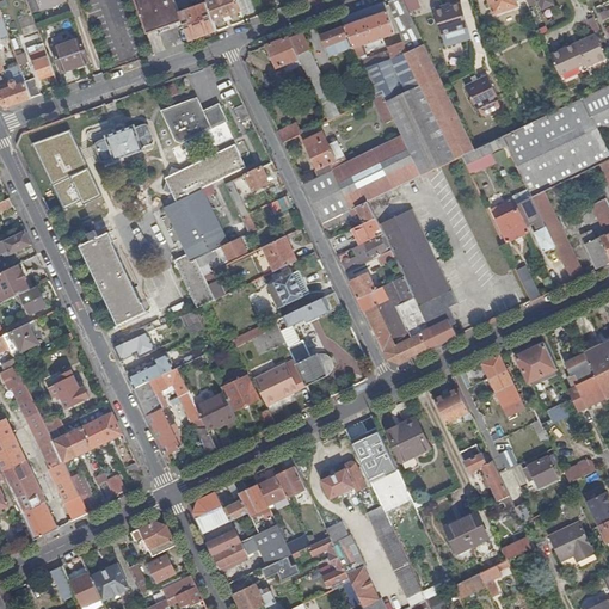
[(25,0),(31,13),(65,0),(25,0)]
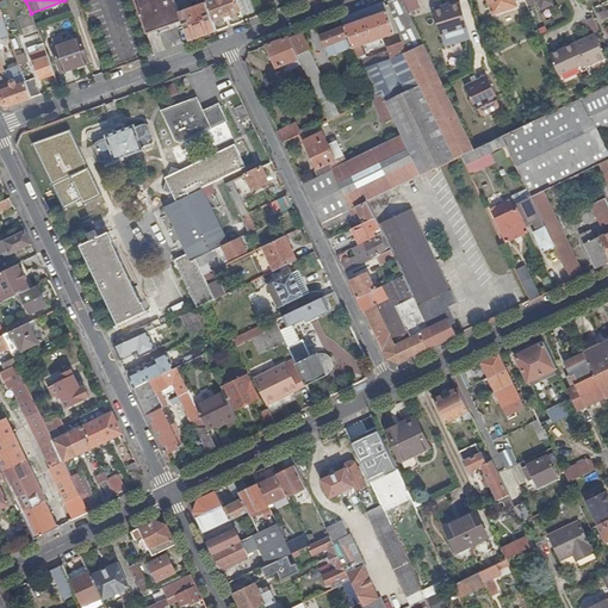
[(135,0),(147,33),(182,22),(179,11),(175,0),(135,0)]
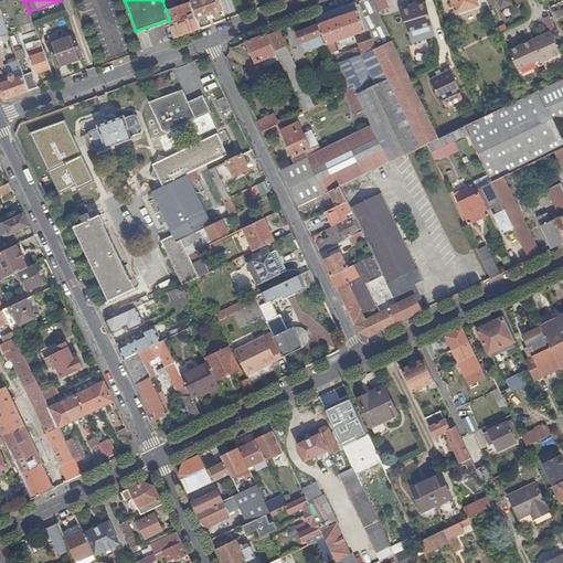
[(176,38),(199,29),(195,18),(190,1),(181,4),(180,0),(176,0),(178,6),(166,10),(169,20),(176,38)]
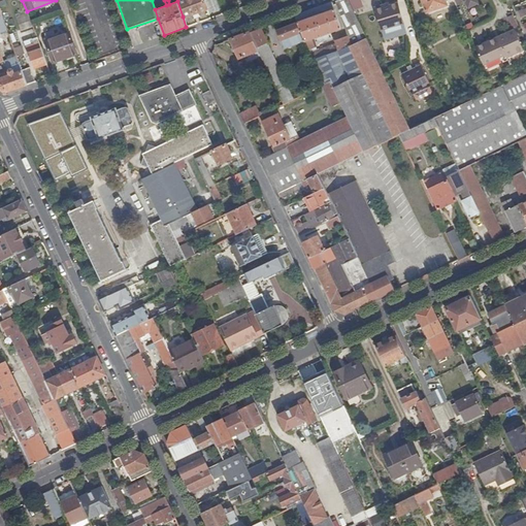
[(181,0),(177,1),(183,17),(205,9),(201,0),(181,0)]
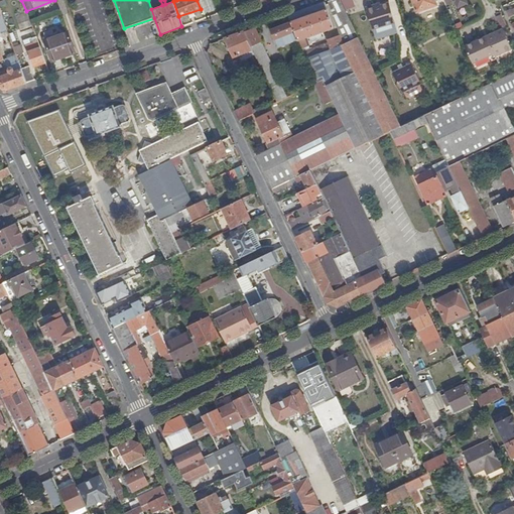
[(322,79),(332,100),(338,113),(355,148),(389,131),(392,138),(413,128),(427,122),(423,115),(400,126),(340,0),(328,0),(340,35),(343,44),(341,45),(354,72),(342,78),(330,49),(306,57),(316,82),(322,79)]
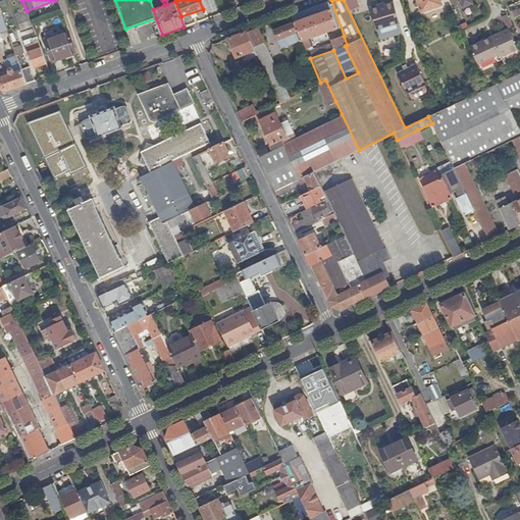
[(416,0),(420,12),(443,5),(440,0),(416,0)]
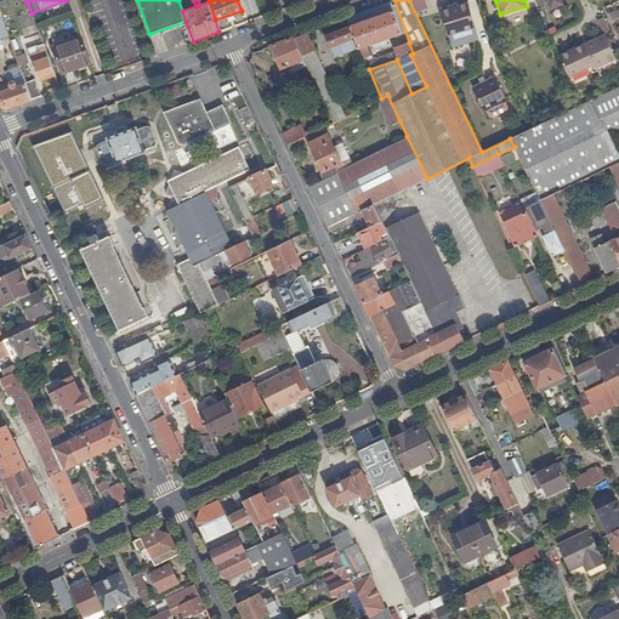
[(618,16),(618,4),(618,0),(605,6),(611,21),(618,16)]
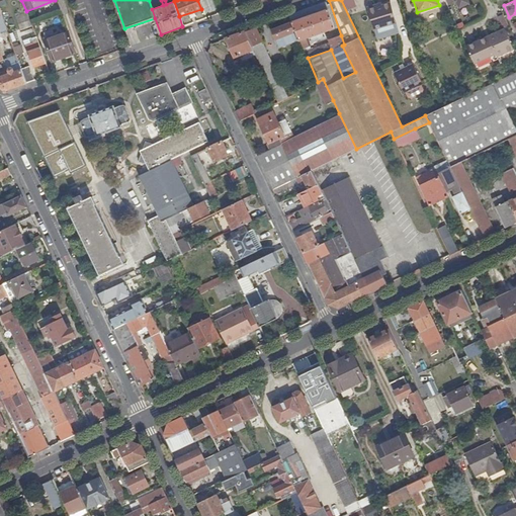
[(325,2),(288,15),(291,21),(298,38),(299,39),(309,36),(311,41),(325,36),(323,30),(334,27),(325,2)]
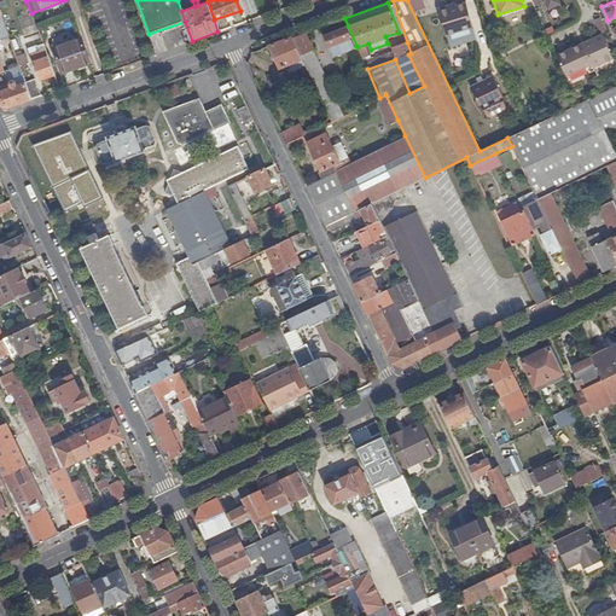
[(448,5),(437,9),(445,35),(472,28),(465,3),(452,7),(448,9),(448,5)]
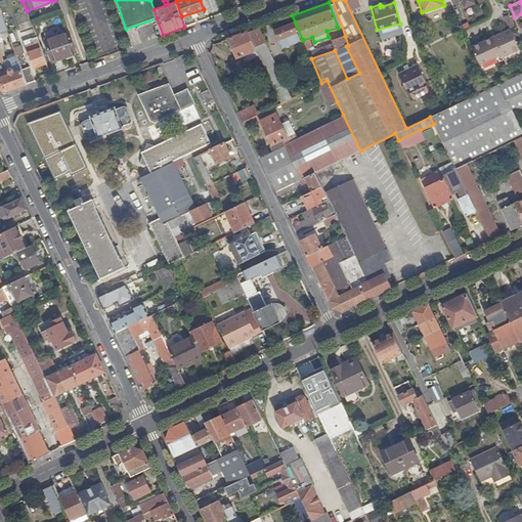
[(509,12),(503,14),(508,26),(513,24),(509,12)]
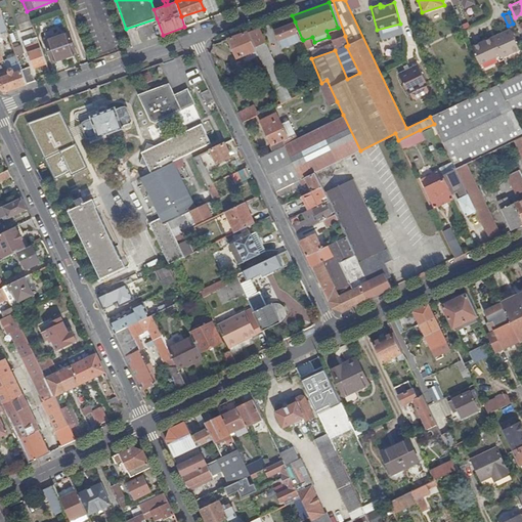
[(302,39),(295,22),(274,31),(278,41),(280,40),(284,48),(302,39)]
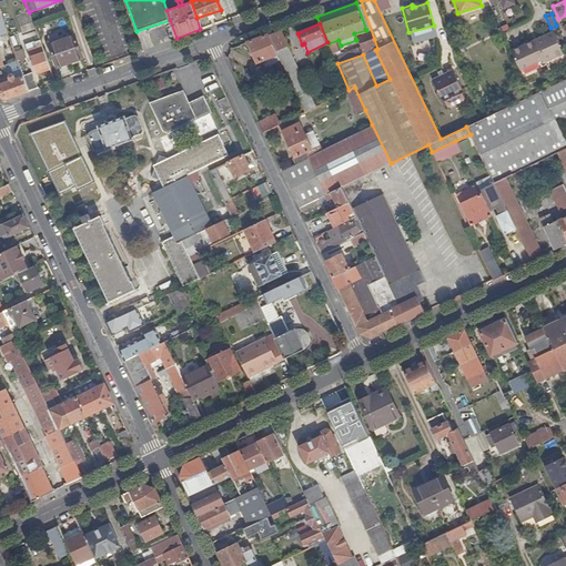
[(268,34),(285,73),(303,112),(313,107),(279,30),(268,34)]
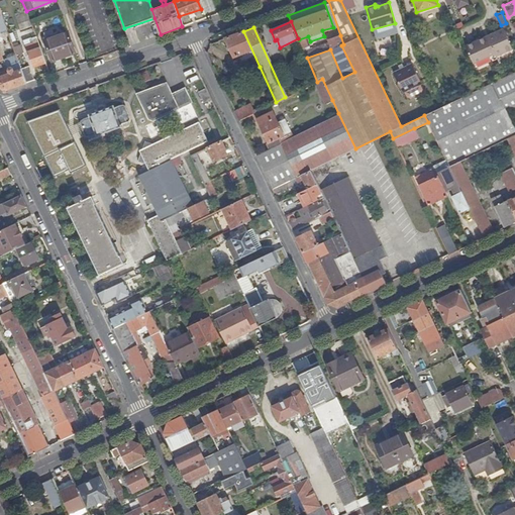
[(465,45),(473,63),(494,53),(496,56),(512,48),(503,28),(489,34),(490,37),(486,39),(485,36),(465,45)]
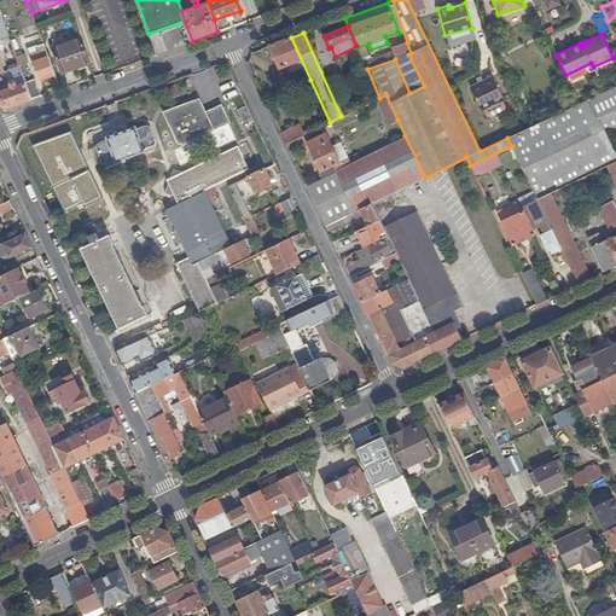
[(80,38),(52,48),(62,71),(80,65),(88,62),(80,38)]
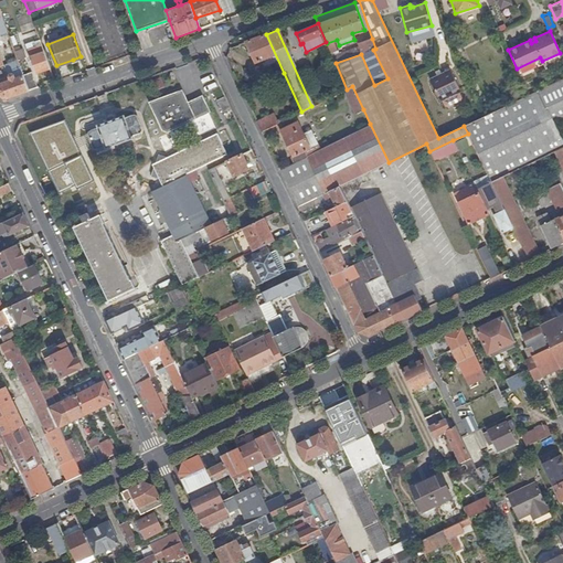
[(266,34),(246,42),(255,62),(269,55),(279,75),(284,73),(266,34)]
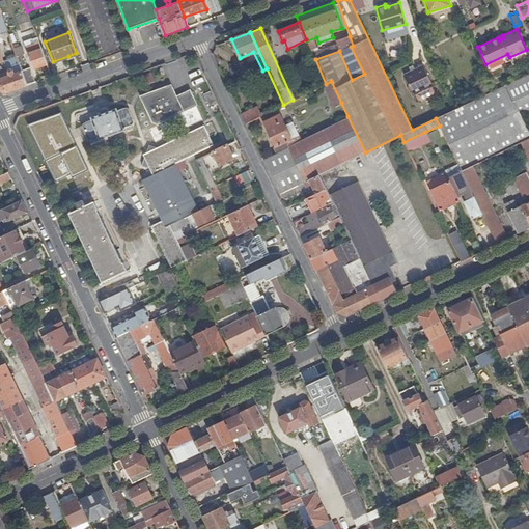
[(308,44),(315,59),(339,51),(351,47),(353,46),(350,36),(336,42),(336,44),(318,50),(317,47),(313,48),(311,44),(308,44)]
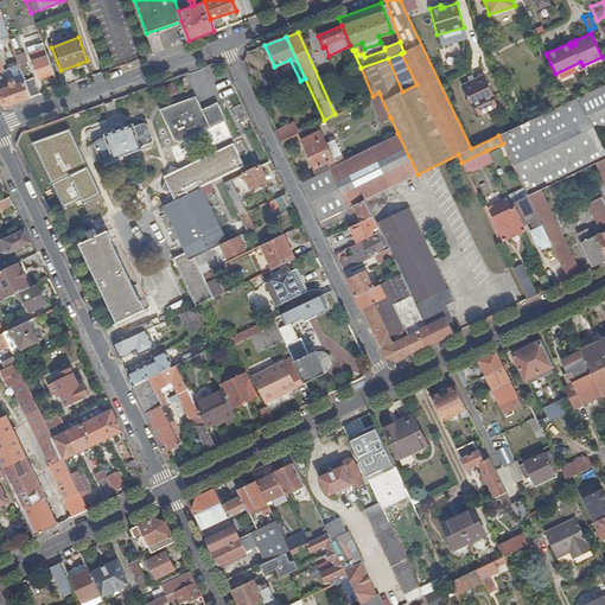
[(38,78),(53,74),(42,43),(27,49),(38,78)]
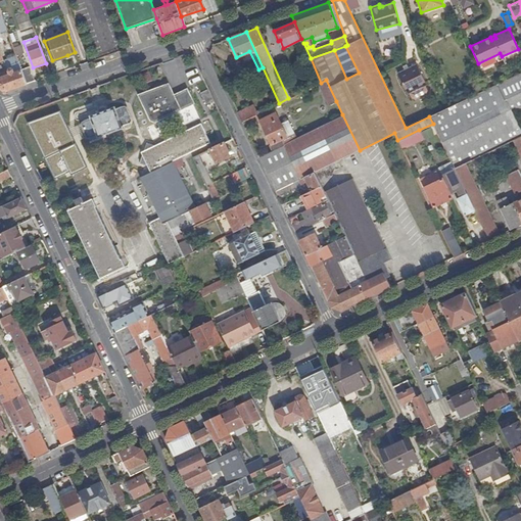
[(312,37),(302,40),(303,43),(306,43),(309,47),(313,46),(315,45),(314,42),(312,37)]
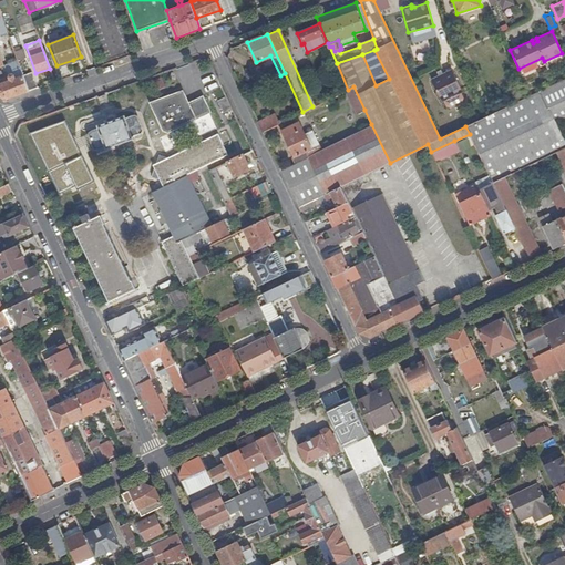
[(14,52),(17,60),(23,57),(21,50),(14,52)]
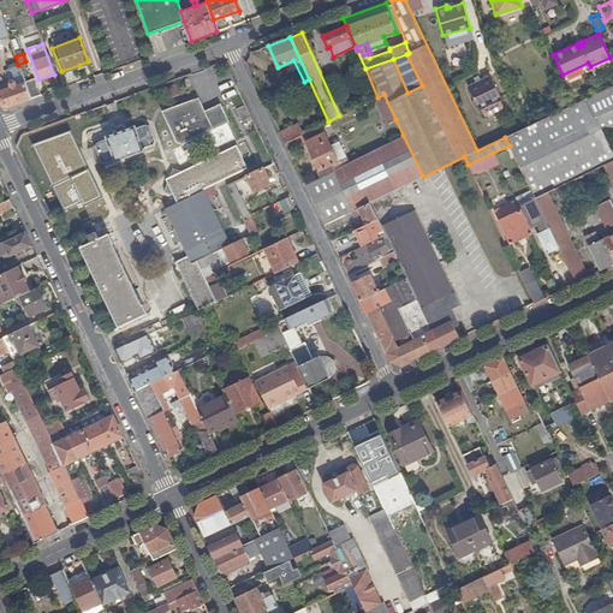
[(406,54),(393,59),(408,93),(422,85),(406,54)]
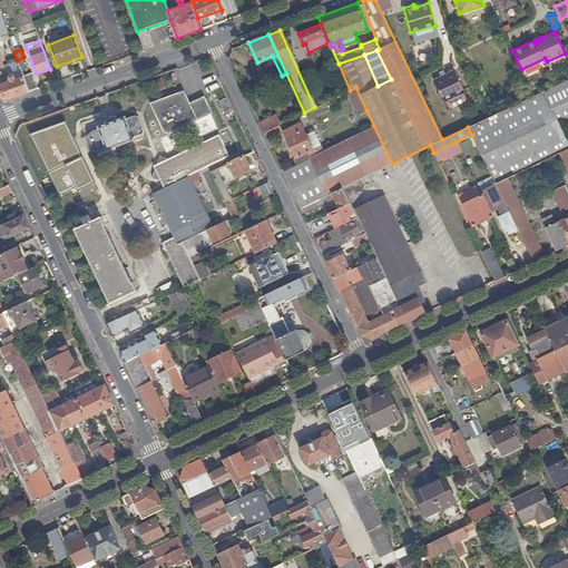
[(0,97),(6,99),(28,91),(22,76),(17,60),(3,66),(9,80),(0,82),(0,97)]
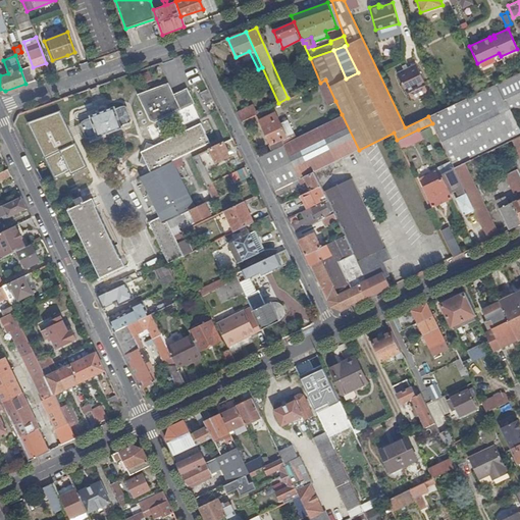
[(52,63),(68,58),(67,55),(52,60),(52,63)]
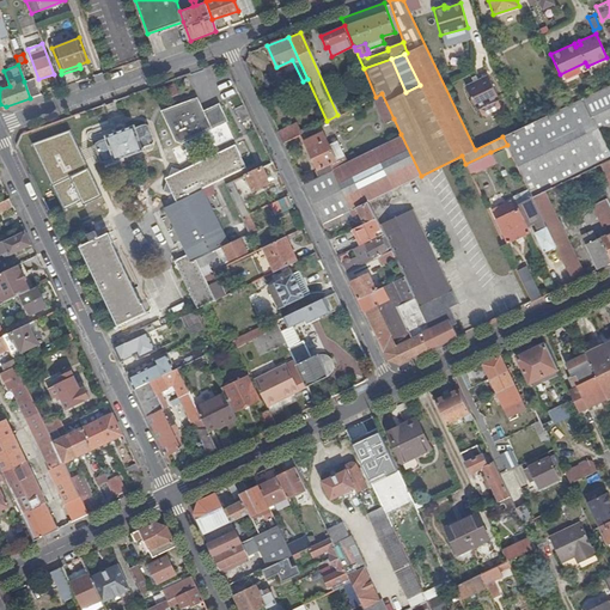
[(487,75),(464,86),(476,109),(477,109),(496,99),(498,98),(487,75)]
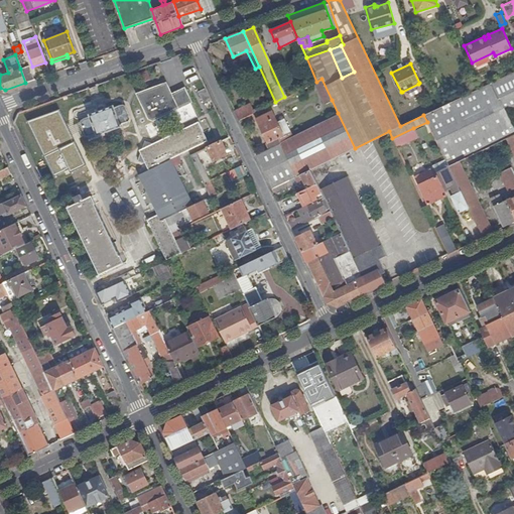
[(25,83),(34,80),(29,66),(20,69),(25,83)]
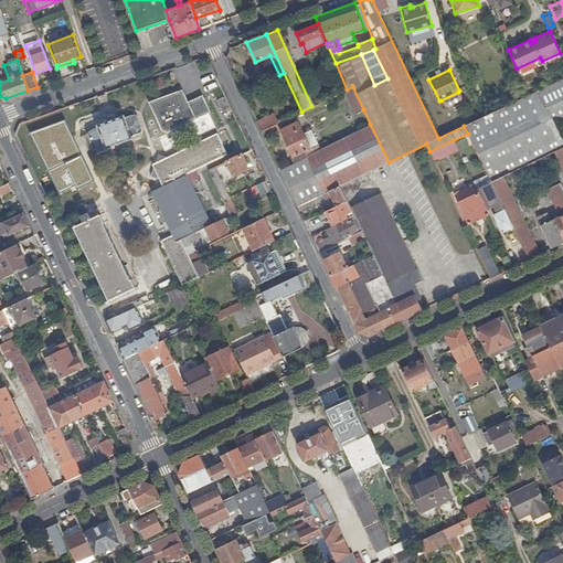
[(562,77),(464,126),(468,134),(487,174),(490,181),(501,177),(553,150),(562,146),(562,141),(554,125),(562,120),(562,77)]
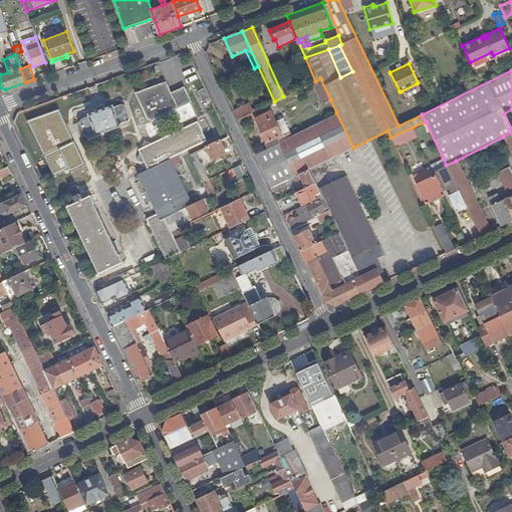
[(148,119),(192,100),(185,83),(171,89),(166,78),(136,90),(148,119)]
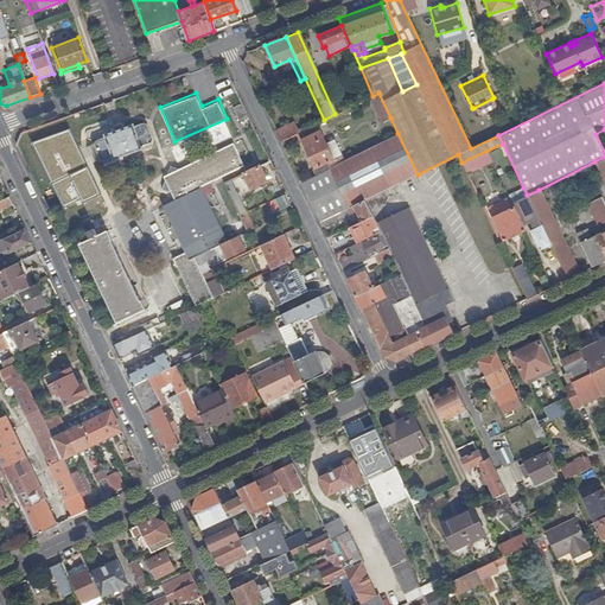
[(373,96),(370,97),(382,121),(390,118),(379,93),(373,96)]
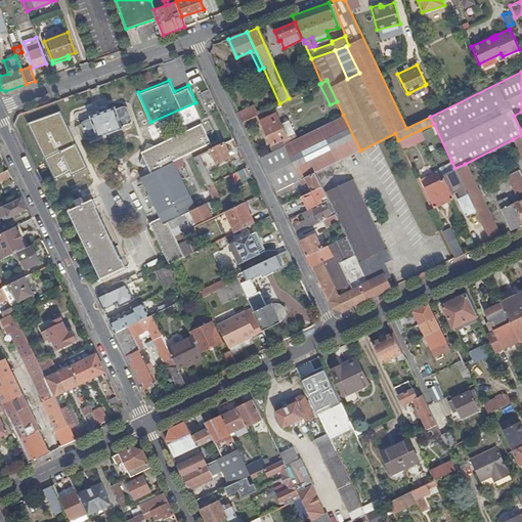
[(428,90),(425,85),(408,93),(411,98),(414,99),(427,93),(428,90)]
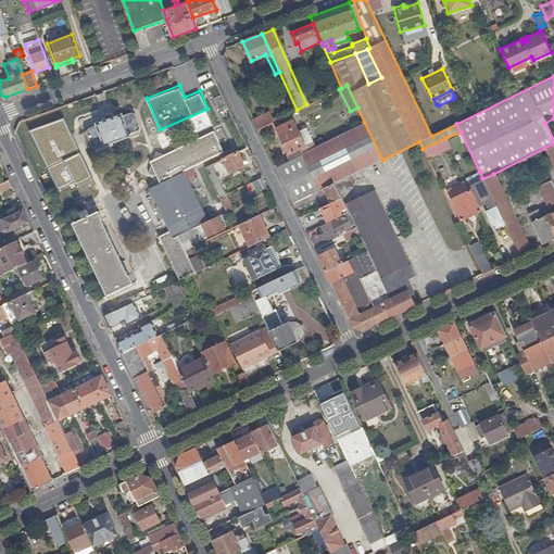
[(228,110),(223,96),(214,100),(221,113),(228,110)]
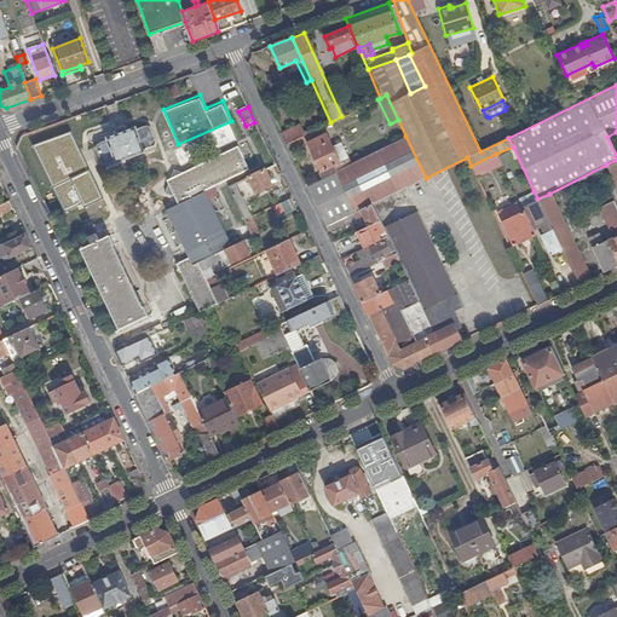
[(125,125),(126,128),(134,125),(136,127),(146,124),(144,119),(125,125)]
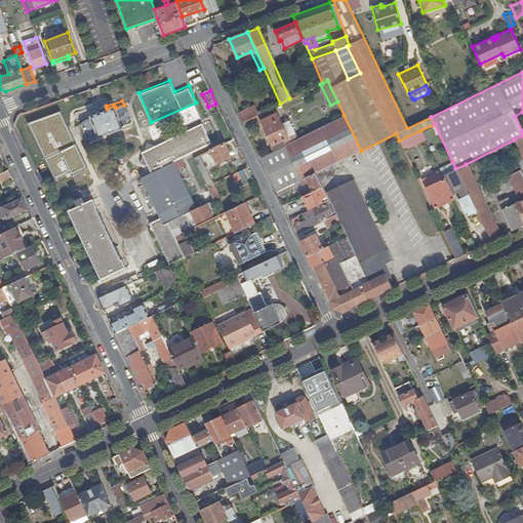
[(107,109),(89,115),(90,117),(82,120),(80,123),(85,136),(88,137),(96,133),(97,135),(122,127),(121,125),(129,122),(131,119),(126,106),(124,105),(115,108),(114,106),(107,109)]
